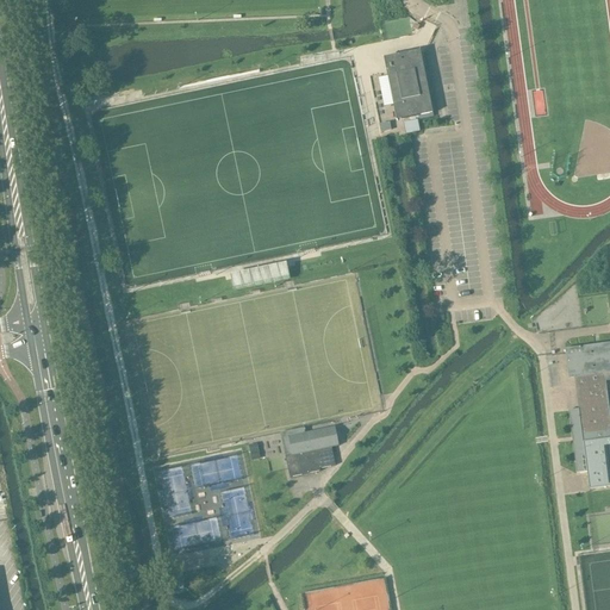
[(394,106),(398,105),(402,119),(419,116),(433,113),(419,51),(388,57),(391,72),(387,73),(394,106)]
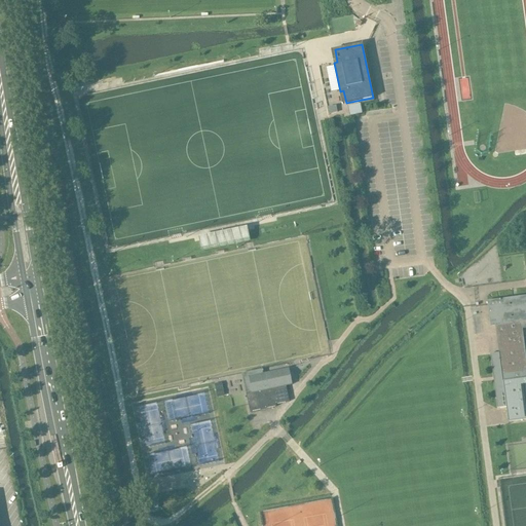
[(361,104),(347,106),(349,116),(363,114),(361,104)]
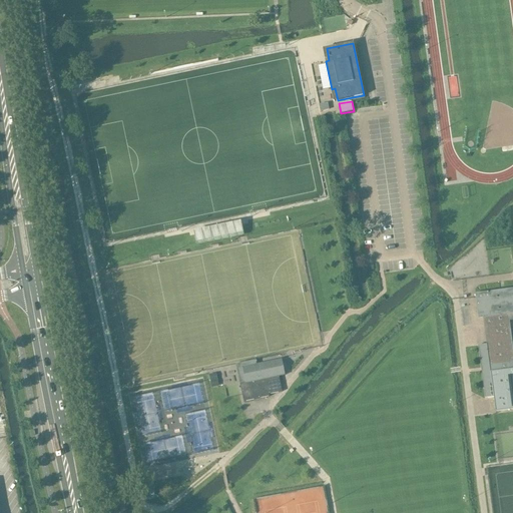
[(328,103),(320,105),(321,111),(329,110),(328,103)]
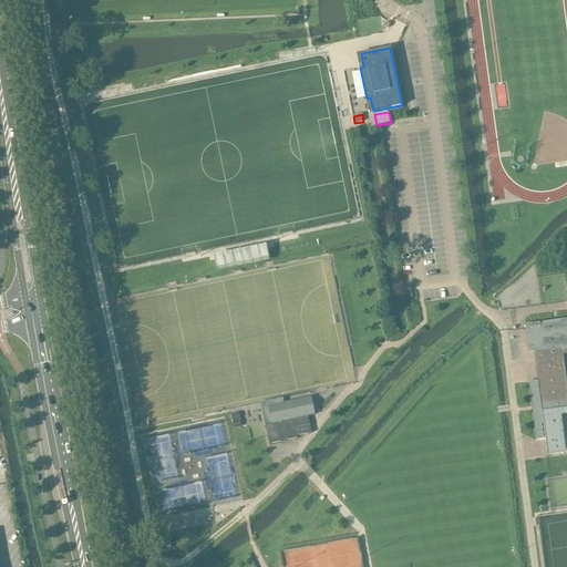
[(566,318),(525,325),(528,352),(534,351),(538,381),(528,382),(532,405),(535,405),(536,412),(533,412),(536,440),(546,439),(548,455),(566,452),(566,384),(563,354),(562,354),(560,348),(566,347),(566,318)]
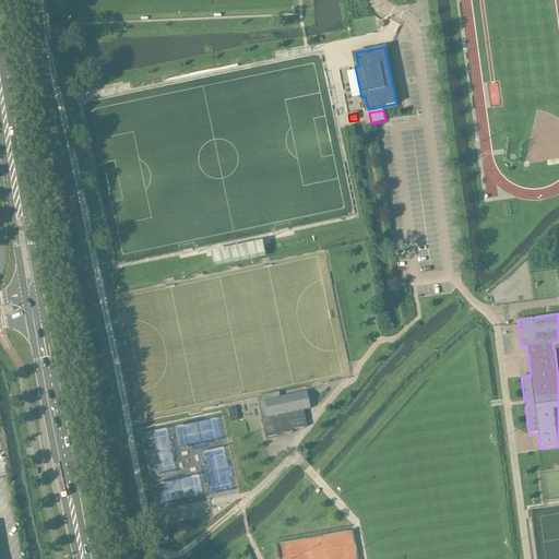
[(261,418),(265,438),(293,432),(293,430),(307,427),(304,409),(310,408),(306,392),(264,401),(268,416),(261,418)]
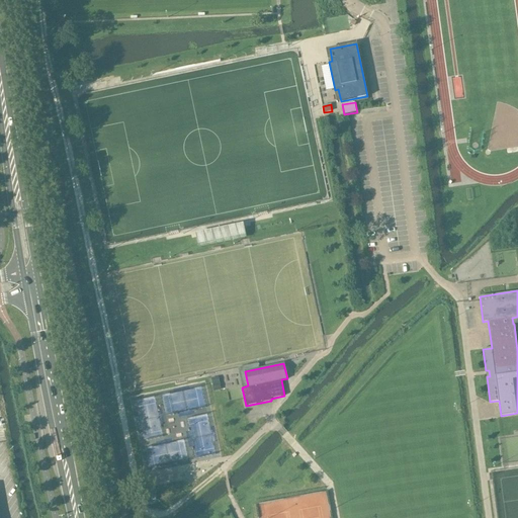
[(213,391),(220,390),(218,377),(214,377),(211,378),(213,391)]
